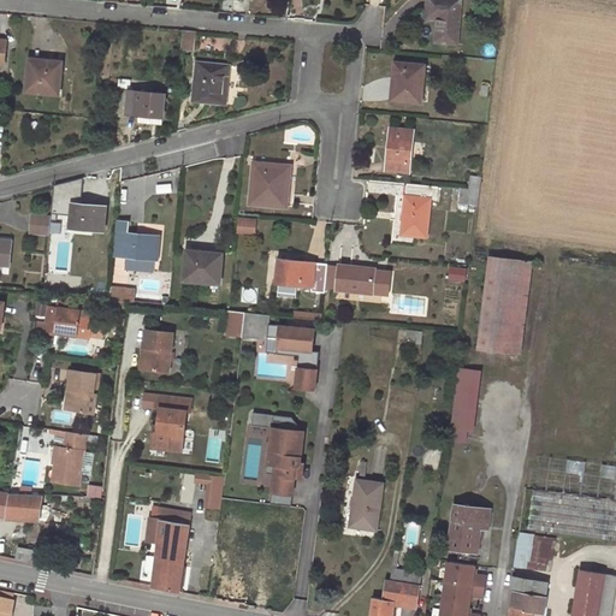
[(438,6),(437,17),(436,41),(457,43),(460,0),(426,0),(426,5),(438,6)]
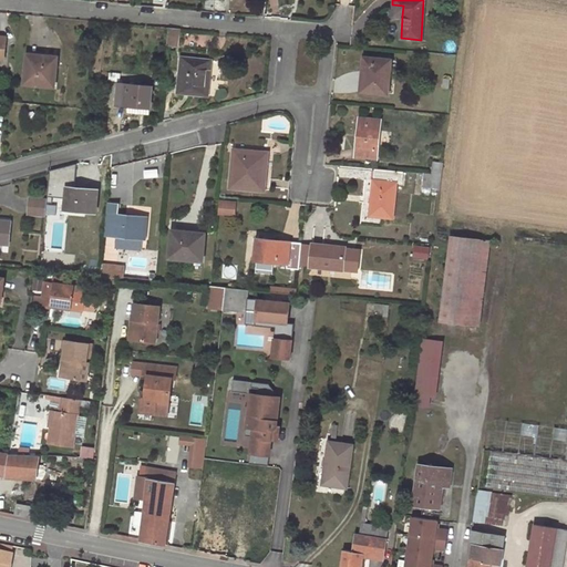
[(391,14),(402,16),(403,6),(392,4),(391,14)]
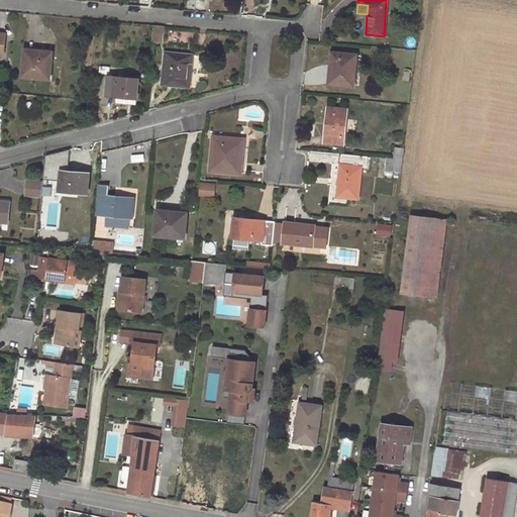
[(164,26),(153,25),(152,40),(162,41),(164,26)]
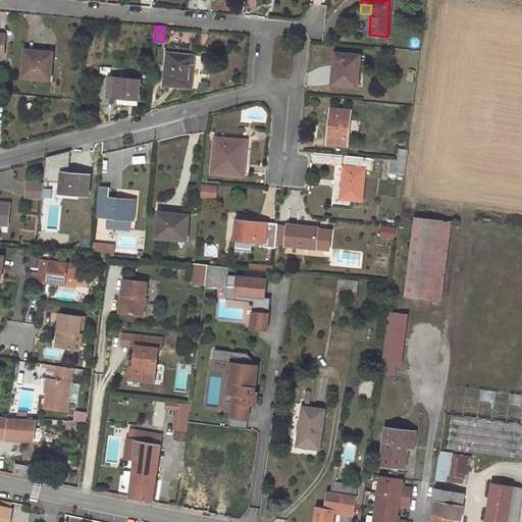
[(52,53),(39,51),(39,54),(24,53),(22,77),(49,81),(52,53)]
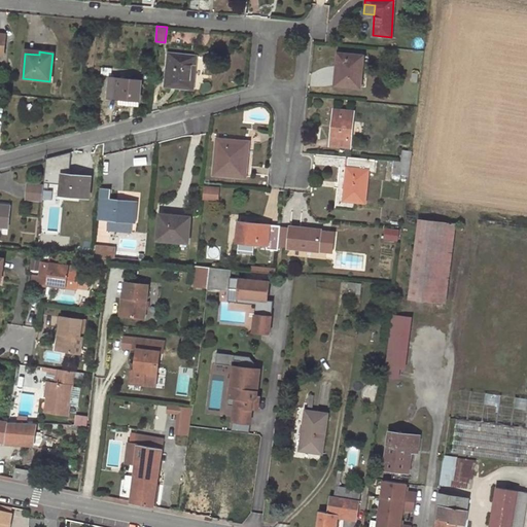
[(340,67),(339,85),(360,88),(362,55),(338,53),(337,67),(340,67)]
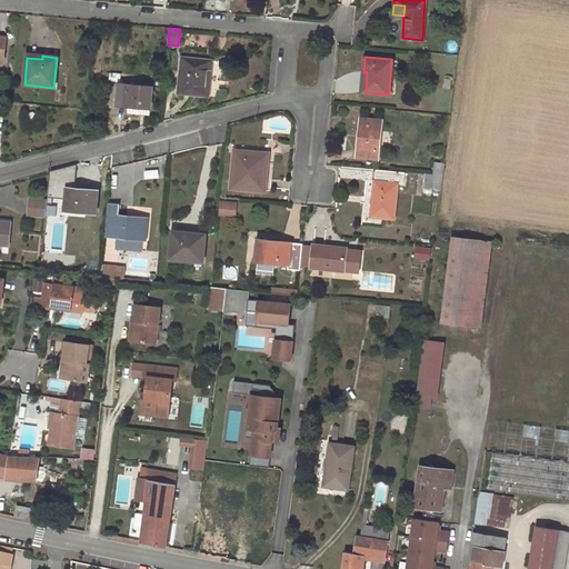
[(210,60),(182,58),(178,93),(207,96),(210,60)]
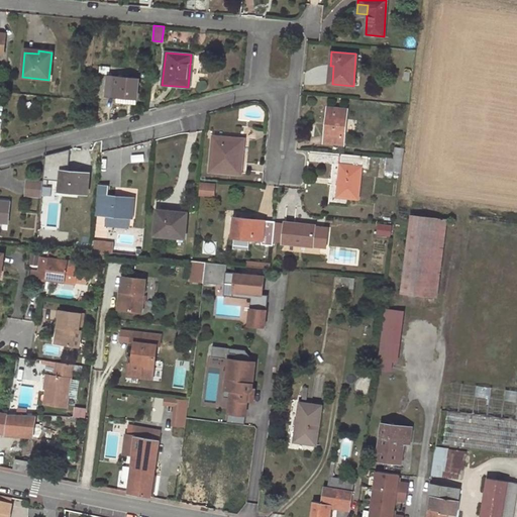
[(109,67),(99,66),(99,73),(109,74),(109,67)]
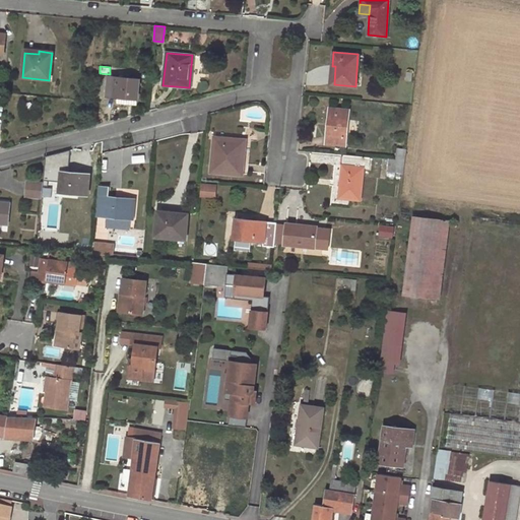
[(139,79),(109,76),(107,96),(117,96),(116,102),(137,104),(139,79)]
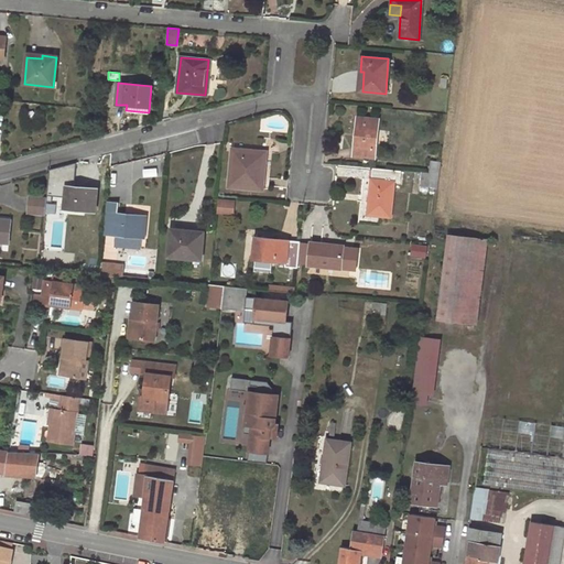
[(379,119),(357,117),(354,155),(375,158),(379,119)]
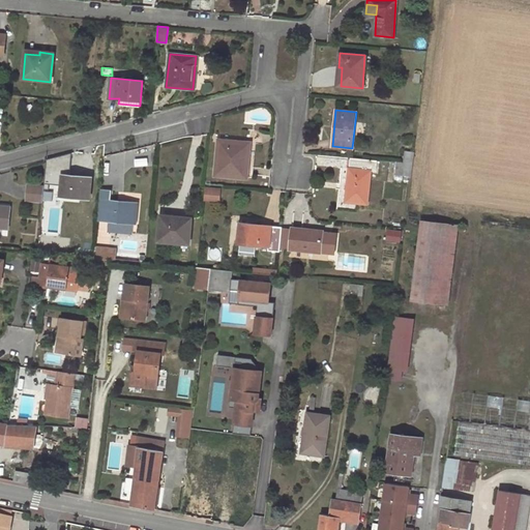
[(232,142),(218,141),(215,175),(247,177),(249,146),(237,145),(236,147),(232,146),(232,142)]
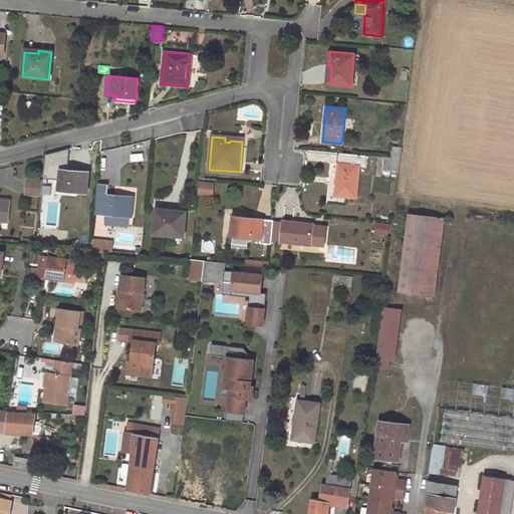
[(400,160),(402,148),(393,147),(391,159),(400,160)]
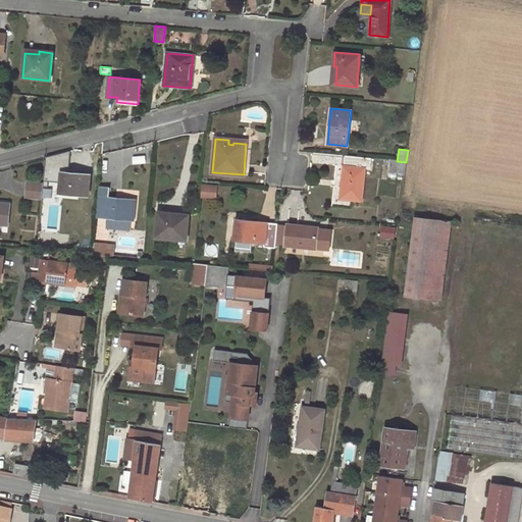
[(371,159),(345,156),(341,198),(361,200),(364,167),(370,168),(371,159)]
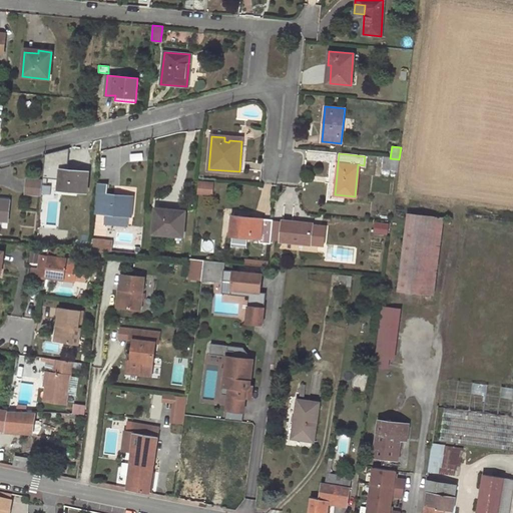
[(398,169),(399,159),(390,158),(384,158),(383,167),(398,169)]
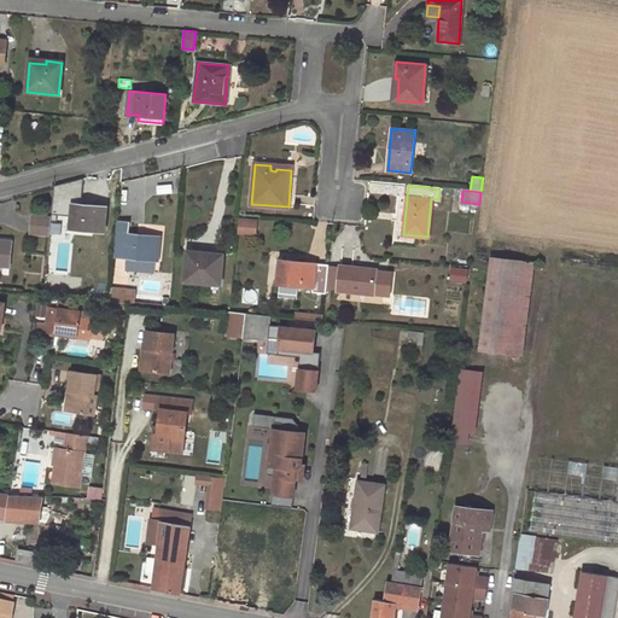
[(106,208),(73,204),(70,232),(92,234),(93,229),(105,231),(106,208)]
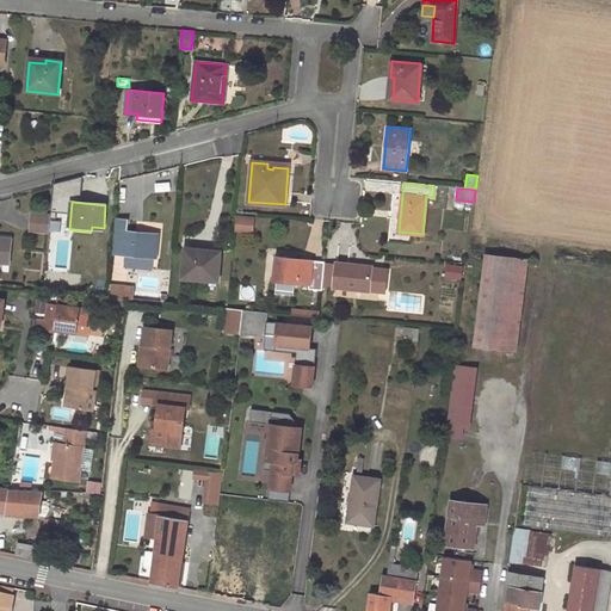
[(49,232),(51,216),(32,214),(31,229),(49,232)]
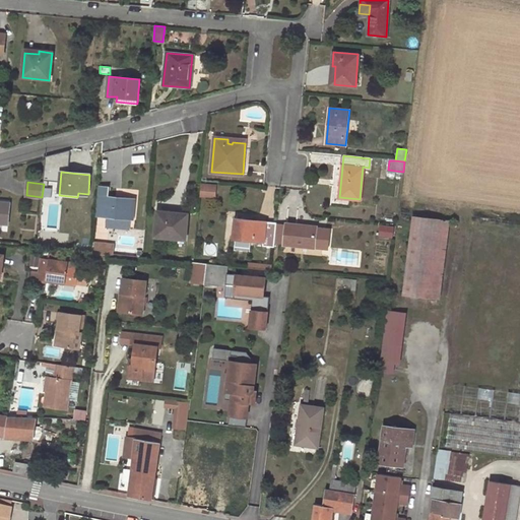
[(201,197),(217,197),(217,184),(201,184),(201,197)]
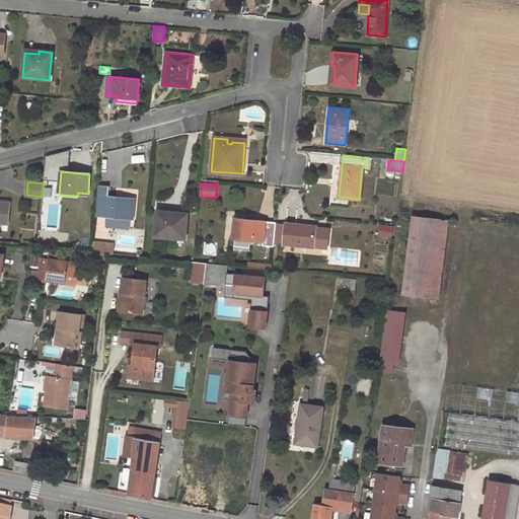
[(109,188),(98,187),(97,206),(106,207),(105,216),(133,218),(135,199),(108,196),(109,188)]
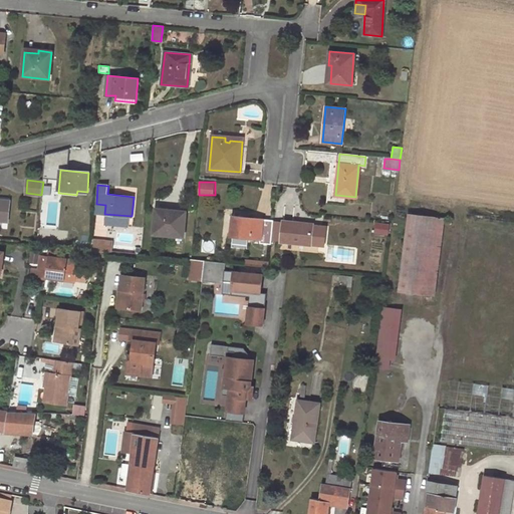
[(9,201),(0,200),(0,220),(7,221),(9,201)]
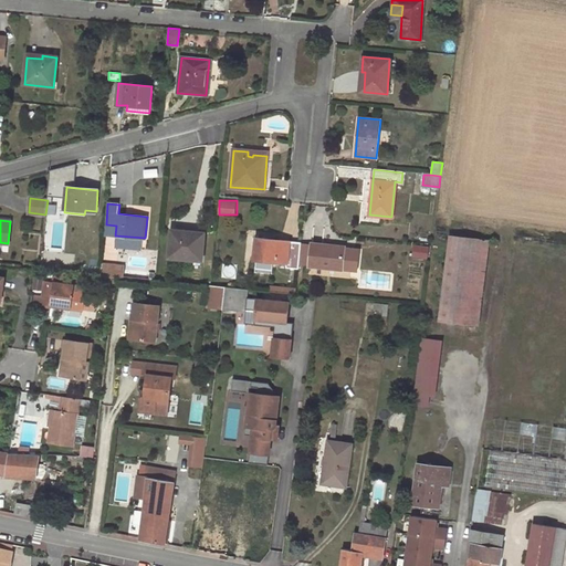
[(192,236),(194,232),(171,230),(169,258),(201,260),(203,237),(192,236)]
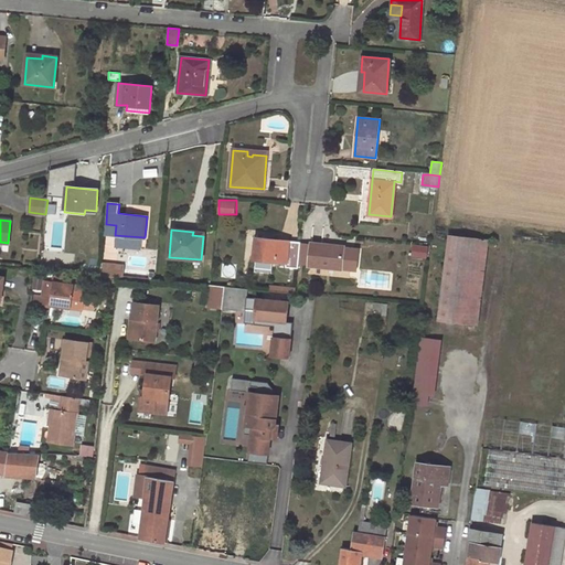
[(300,244),(300,243),(255,237),(253,259),(280,262),(288,263),(287,267),(297,268),(298,263),(300,244)]
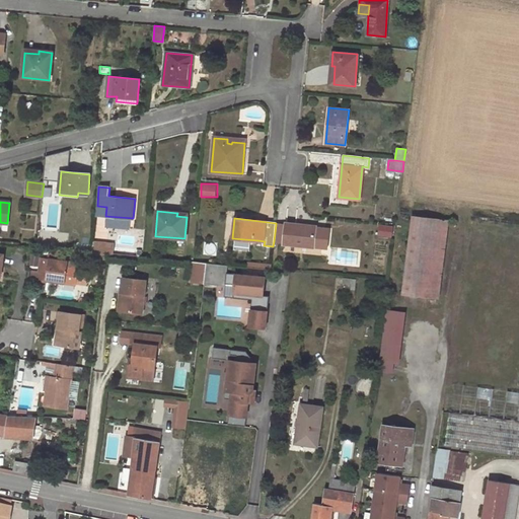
[(412,218),(402,293),(429,296),(438,221),(412,218)]
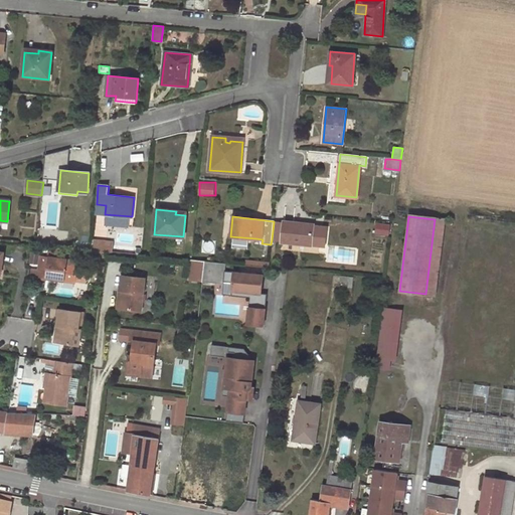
[(282,240),(281,241),(324,246),(326,227),(313,226),(313,225),(283,221),(283,223),(282,240)]
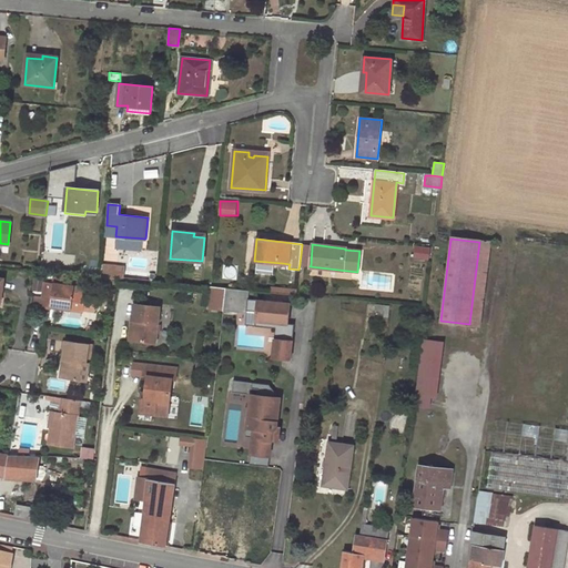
[(312,246),(302,245),(300,264),(311,265),(312,246)]
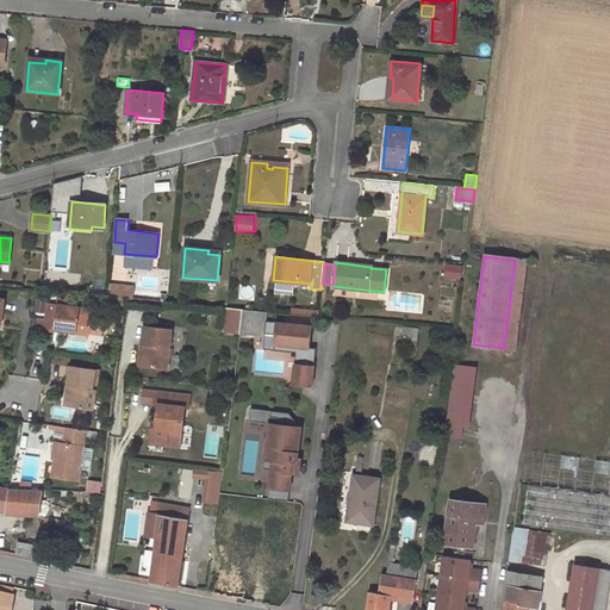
[(125,285),(109,284),(107,296),(124,297),(125,285)]
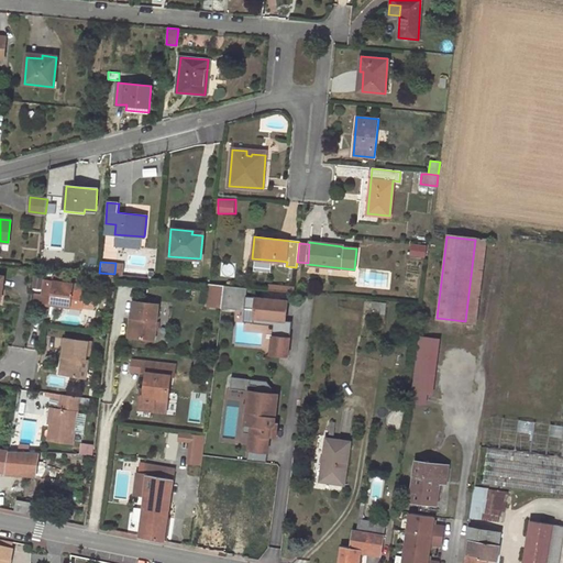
[(42,294),(40,301),(51,304),(63,306),(83,308),(85,291),(83,291),(84,285),(64,282),(65,269),(56,268),(55,280),(53,280),(44,279),(42,294)]
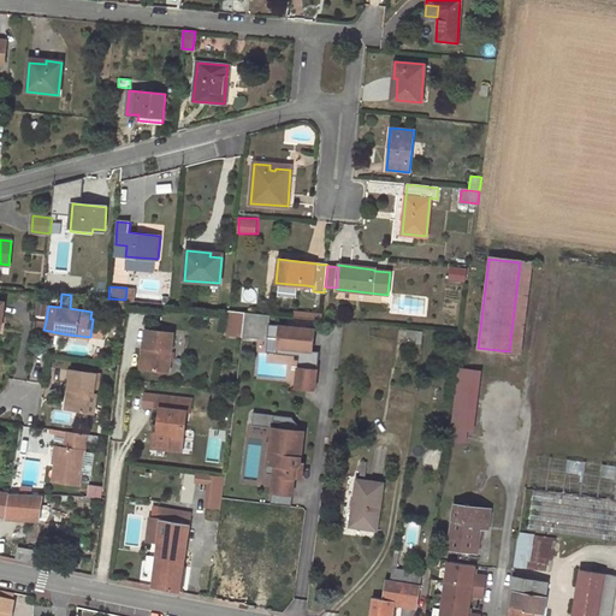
[(244,312),(227,311),(225,333),(242,336),(244,312)]
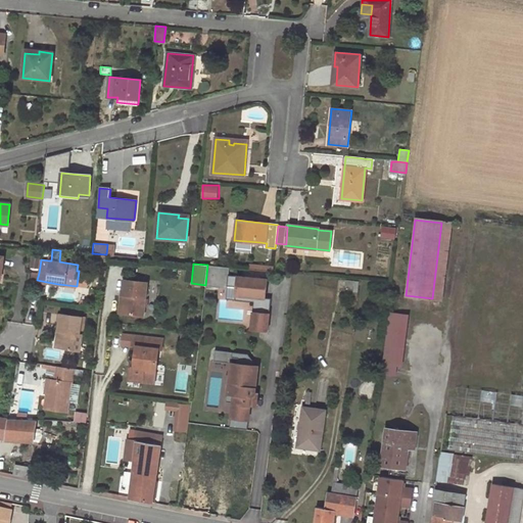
[(229,267),(207,265),(205,285),(204,286),(227,288),(227,286),(236,286),(234,299),(253,301),(250,329),(267,330),(271,297),(262,297),(263,289),(266,289),(267,278),(228,275),(229,267)]
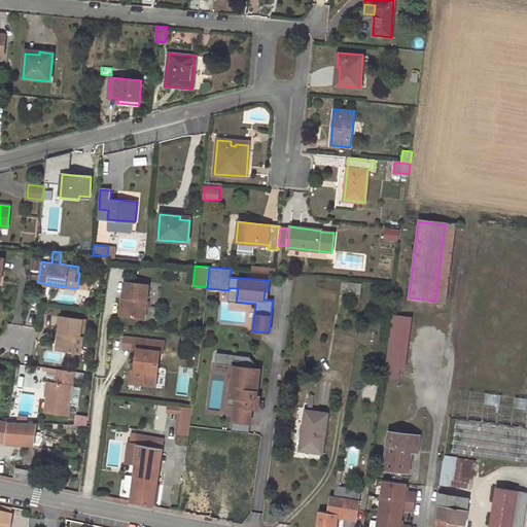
[(39,275),(30,274),(29,281),(37,282),(39,275)]
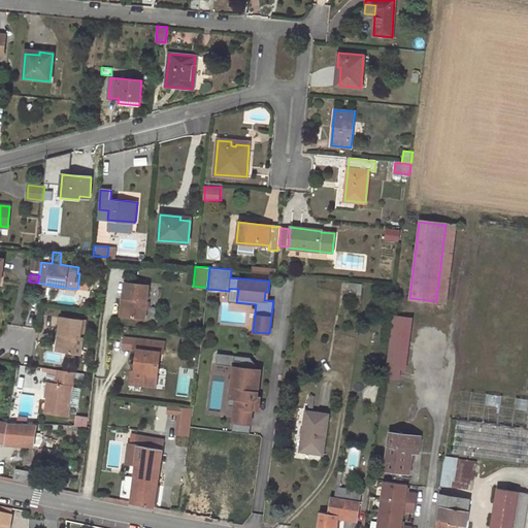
[(144,319),(149,286),(125,283),(123,298),(126,299),(125,317),(144,319)]
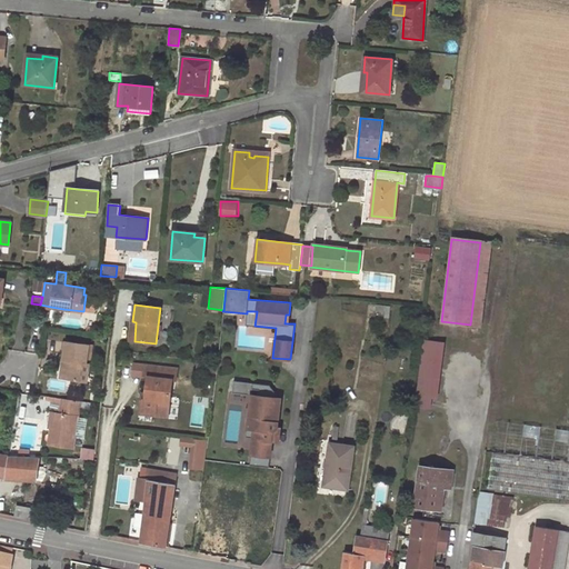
[(257,311),(247,311),(247,313),(245,326),(255,326),(257,311)]
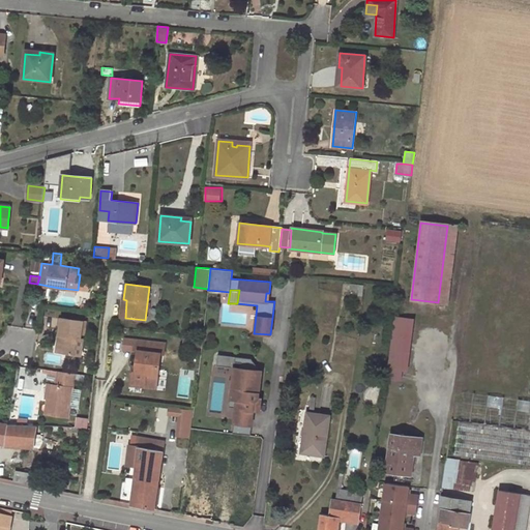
[(413,318),(394,316),(388,367),(386,378),(401,380),(402,370),(407,370),(413,318)]
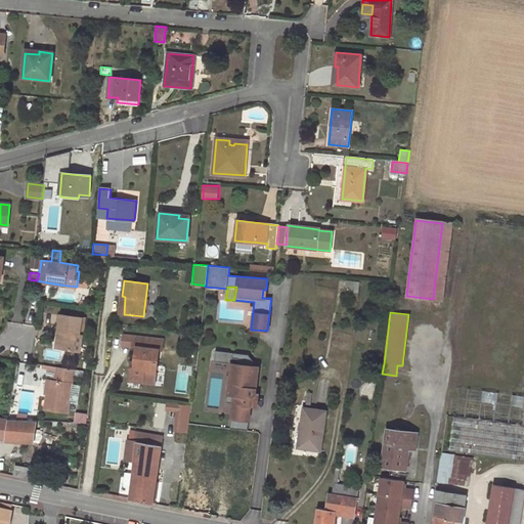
[(62,333),(60,348),(81,350),(82,336),(80,335),(82,318),(61,315),(58,332),(62,333)]
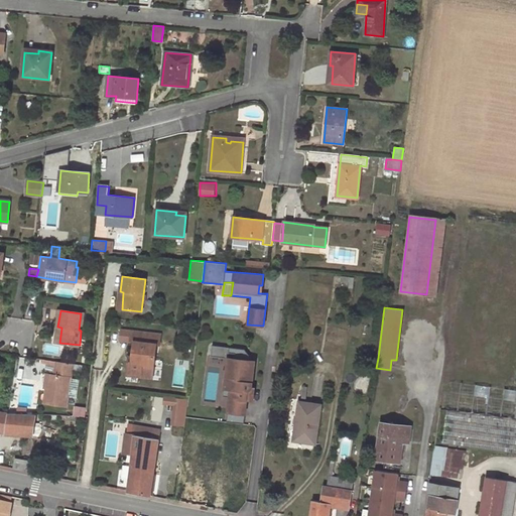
[(161,335),(132,332),(131,340),(135,340),(132,361),(130,361),(129,372),(139,373),(139,376),(152,378),(157,343),(159,344),(161,335)]
